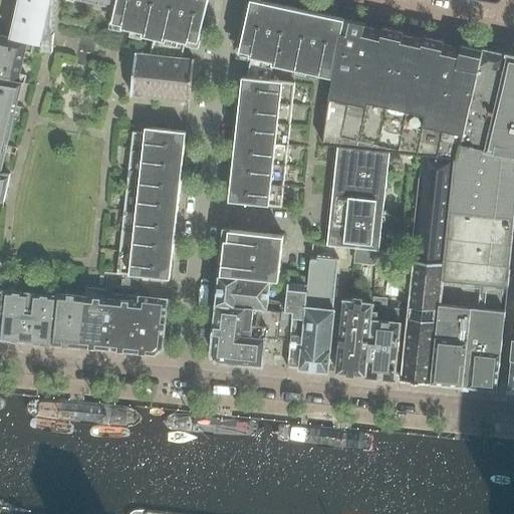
[(18,0),(10,37),(34,42),(34,43),(41,44),(40,51),(42,51),(52,52),(54,33),(49,33),(55,0),(18,0)]
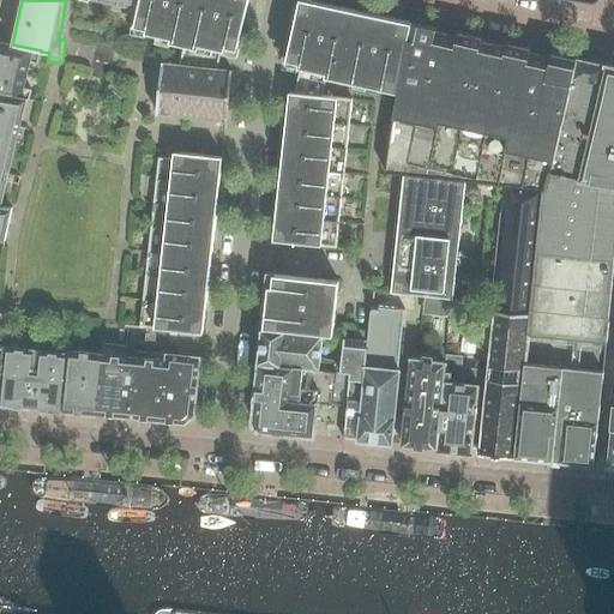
[(248,0),(139,0),(138,8),(134,26),(146,30),(145,34),(170,38),(169,42),(184,46),(184,44),(185,44),(222,50),(224,50),(226,47),(238,49),(248,0)]
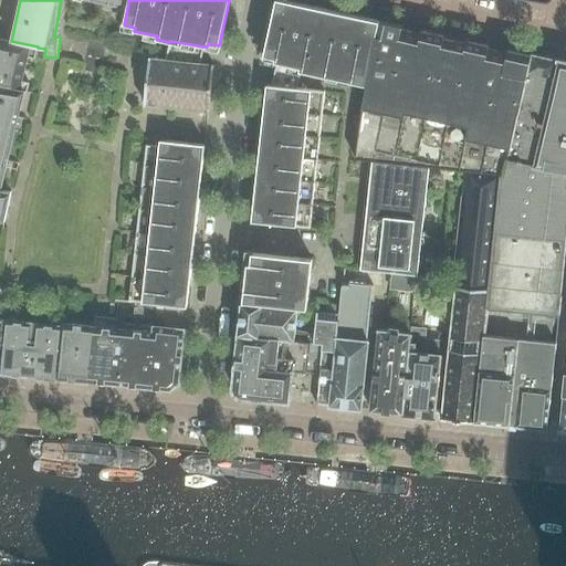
[(379,21),(342,13),(281,0),(275,0),(264,55),(275,59),(274,62),(276,62),(272,86),(296,88),(301,71),(366,85),(375,39),(379,21)]
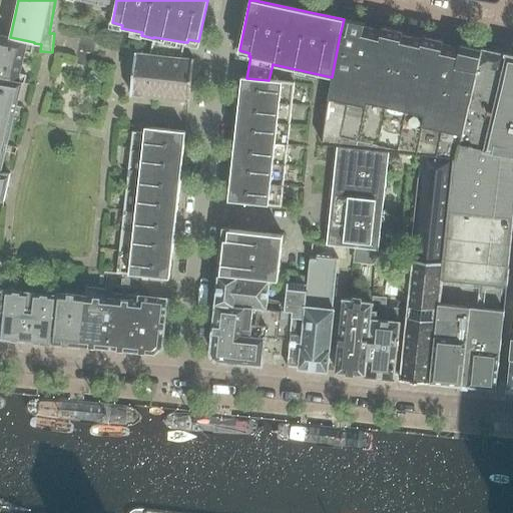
[(340,35),(332,77),(329,97),(324,123),(322,144),(337,145),(355,147),(388,151),(420,154),(448,157),(453,157),(455,158),(459,144),(462,133),(482,50),(464,46),(460,49),(442,45),(440,41),(423,37),(422,39),(402,34),(403,32),(386,28),(386,29),(382,32),(364,28),(361,23),(344,19),(340,35)]
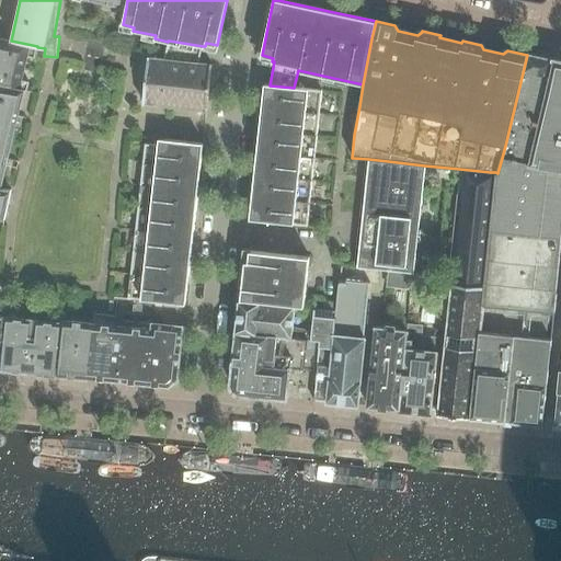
[(0,37),(0,86),(26,91),(29,83),(21,81),(27,58),(34,59),(37,47),(37,46),(11,41),(0,37)]
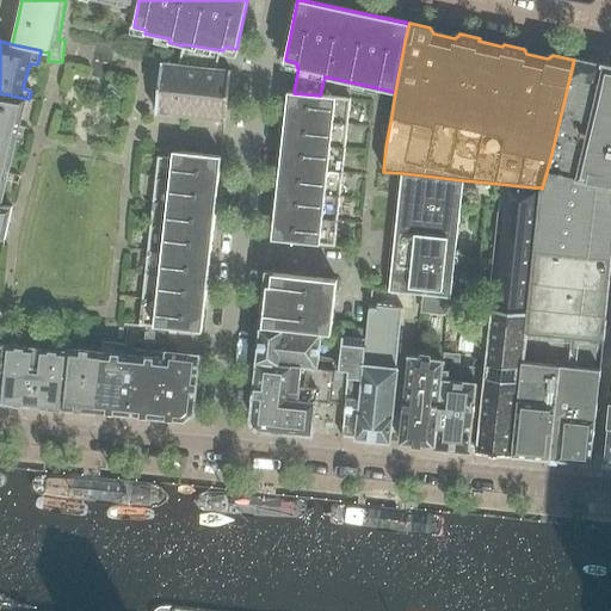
[(155,113),(226,121),(230,71),(217,68),(221,50),(184,44),(183,44),(183,45),(178,65),(161,62),(155,113)]
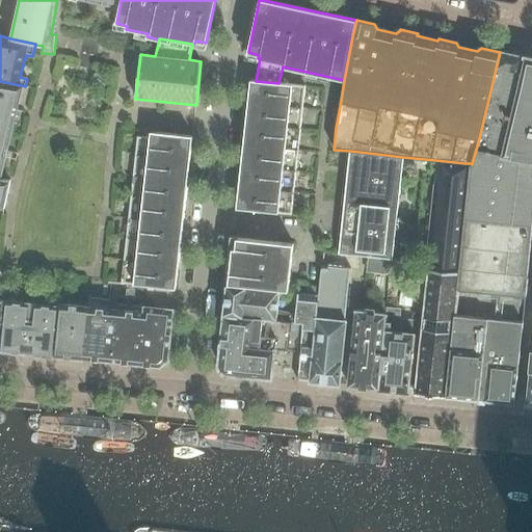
[(476,150),(501,155),(523,68),(525,57),(500,52),(479,138),(476,150)]
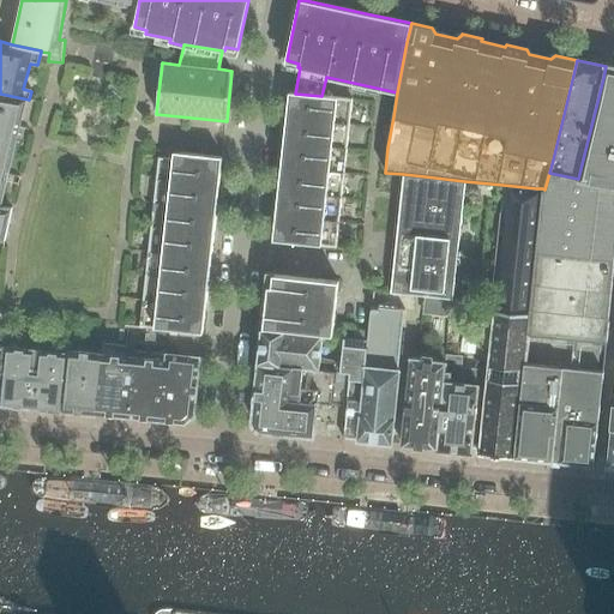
[(536,252),(524,362),(563,367),(605,372),(609,321),(608,321),(613,260),(613,67),(606,66),(603,78),(578,179),(549,173),(545,190),(542,188),(539,220),(539,222),(536,252)]
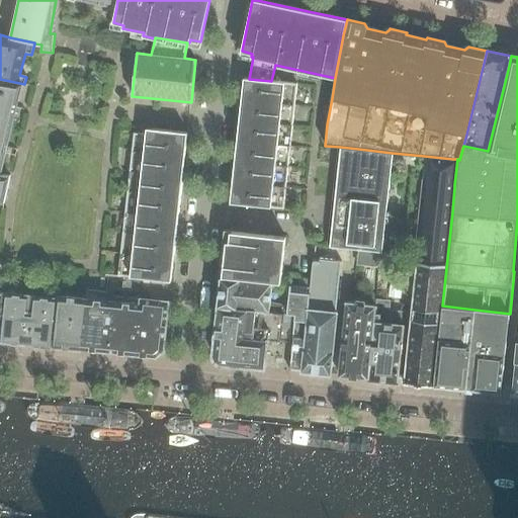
[(106,87),(96,74),(88,80),(98,93),(106,87)]
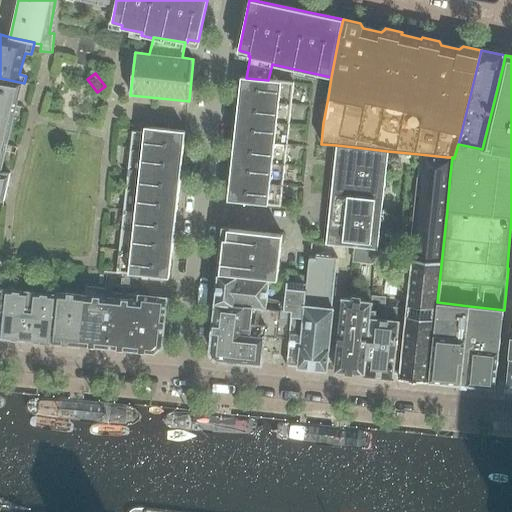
[(241,77),(236,118),(289,124),(293,83),(268,80),(246,78),(241,77)]
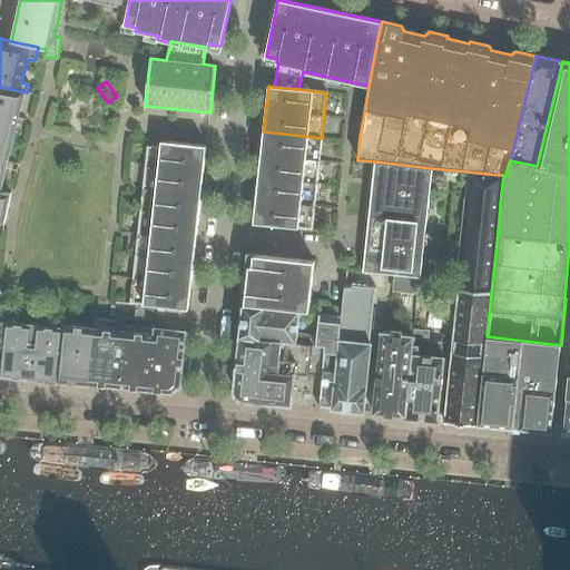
[(0,186),(1,187),(23,94),(27,95),(27,92),(0,87),(0,186)]
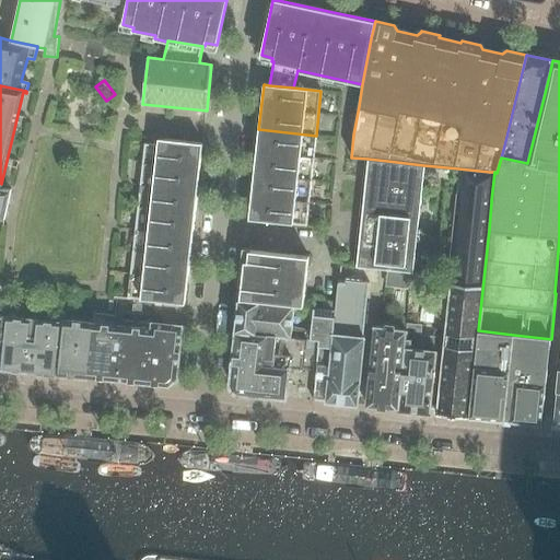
[(316,136),(258,129),(254,174),(312,181),(316,136)]
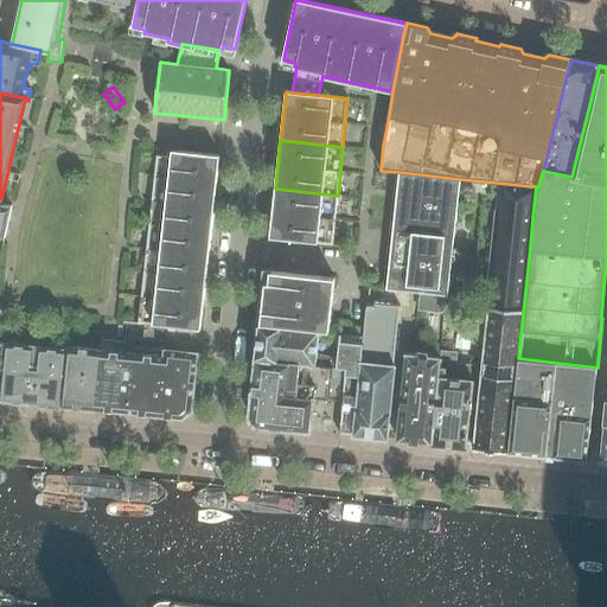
[(157,155),(151,206),(213,213),(219,155),(179,151),(178,158),(157,155)]
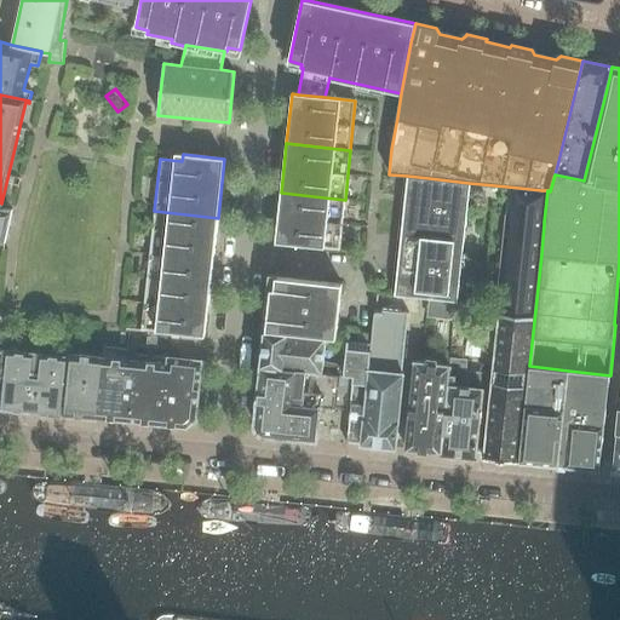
[(407,176),(395,296),(429,299),(455,302),(469,183),(429,178),(407,176)]
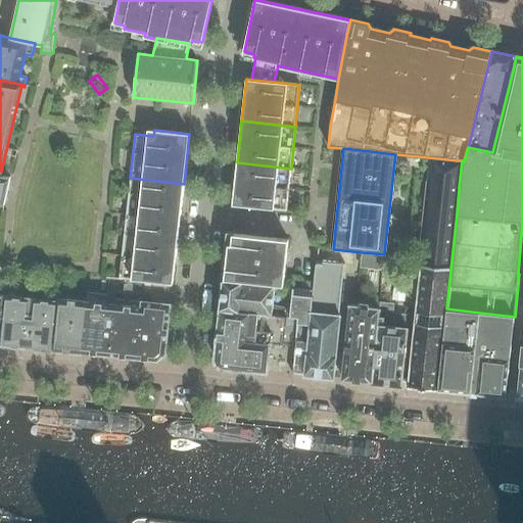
[(409,375),(408,385),(409,385),(409,386),(438,389),(438,388),(439,379),(443,341),(446,308),(457,215),(459,189),(459,187),(462,160),(457,160),(428,157),(426,183),(425,189),(418,257),(421,257),(420,264),(409,375)]
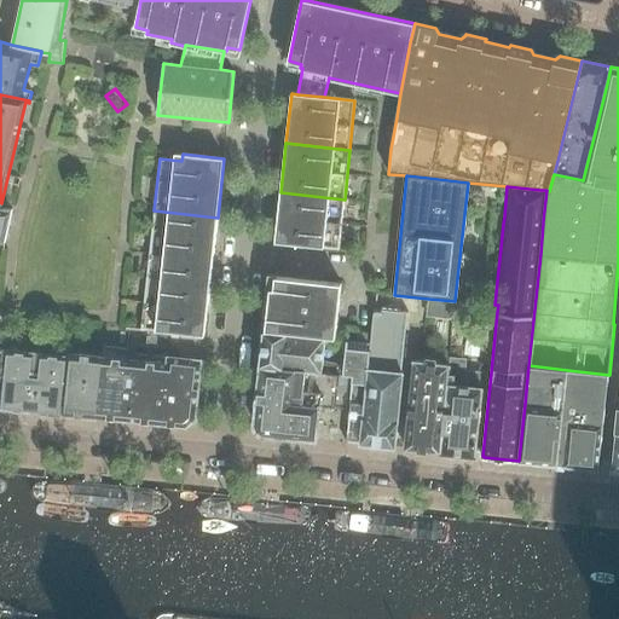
[(276,242),(277,243),(339,249),(345,200),(281,192),(276,242)]
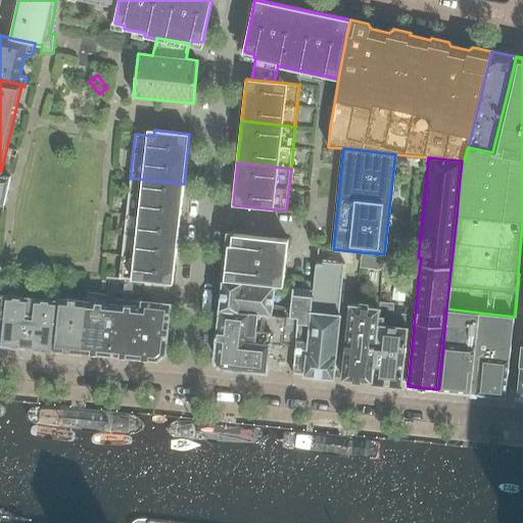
[(0,204),(3,205),(7,189),(10,178),(0,177),(0,204)]
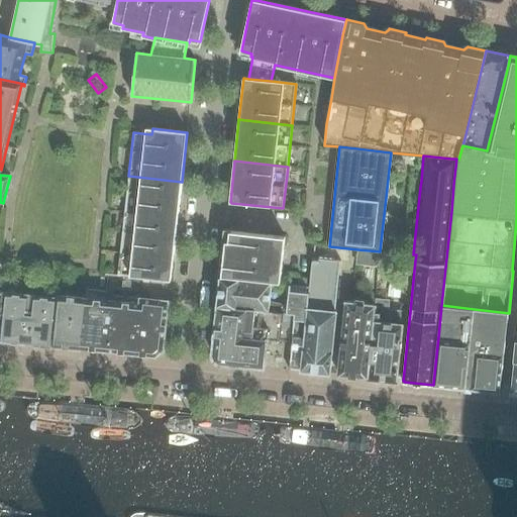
[(128,176),(123,225),(176,231),(182,182),(128,176)]
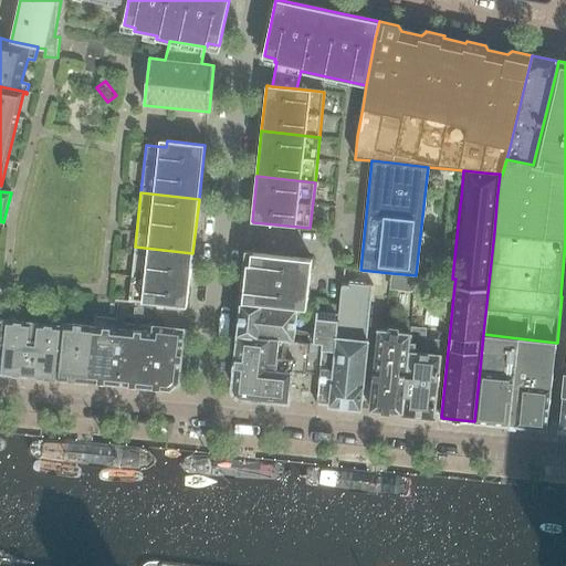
[(129,301),(135,302),(158,304),(187,306),(192,253),(135,247),(129,301)]
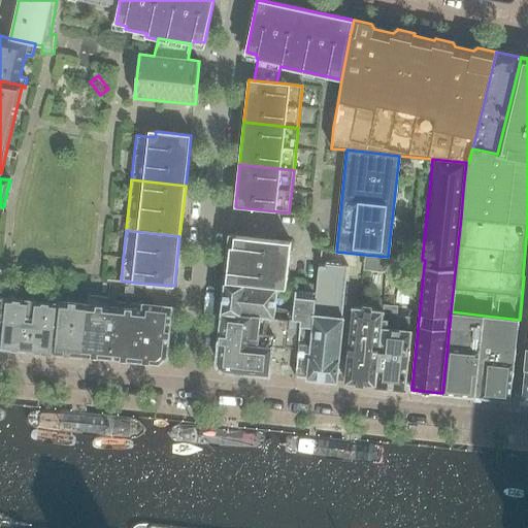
[(291,242),(235,236),(234,246),(230,246),(229,254),(289,260),(291,242)]
